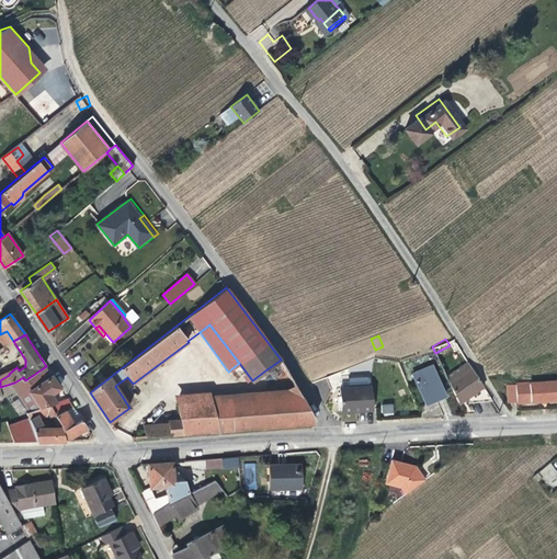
[(303,398),(281,360),(265,371),(276,390),(212,396),(211,392),(175,395),(178,403),(212,401),(213,405),(303,398)]
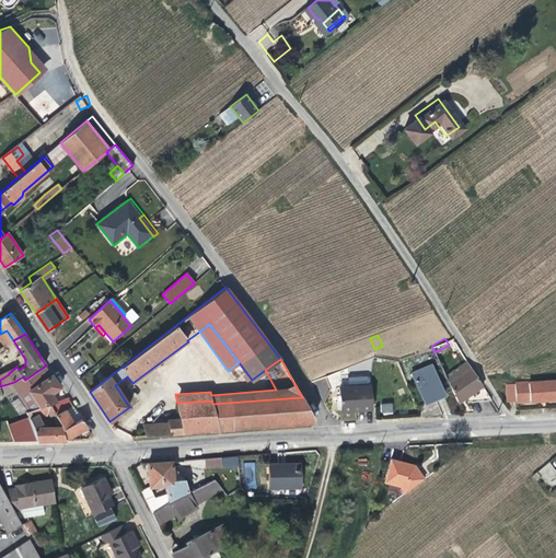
[(491,398),(466,360),(444,374),(456,402),(464,397),(467,402),(491,398)]
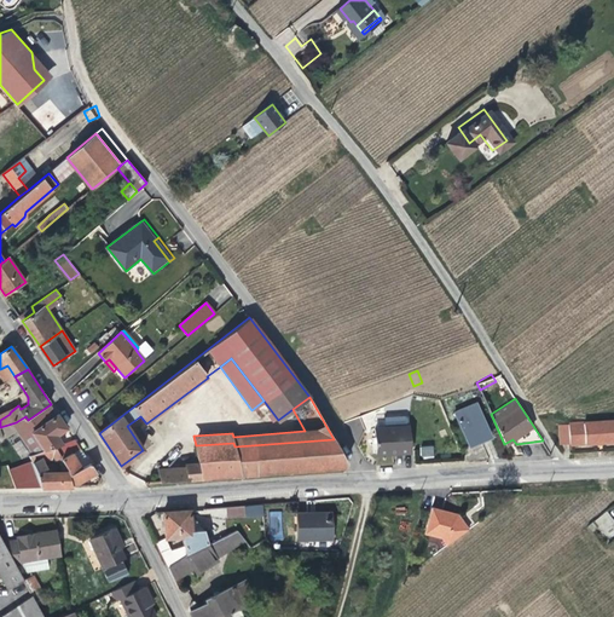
[(479,436),(488,431),(475,403),(455,411),(469,444),(481,439),(479,436)]
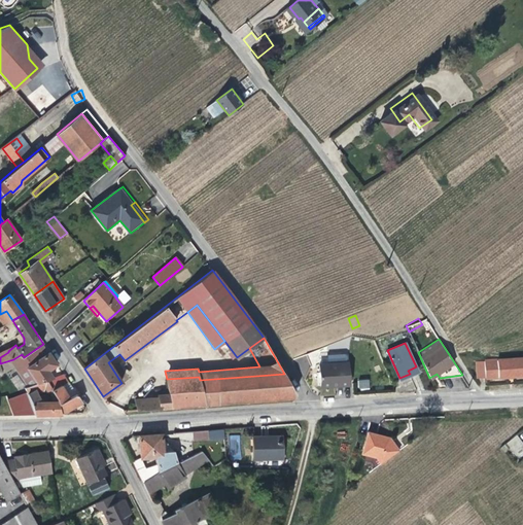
[(22,354),(13,359),(10,360),(26,388),(42,382),(48,380),(54,378),(48,370),(57,363),(43,344),(24,357),(22,354)]
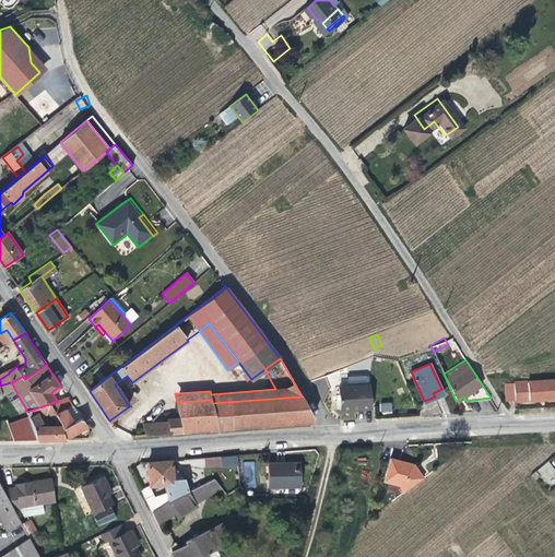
[(340,407),(370,405),(370,383),(339,384),(340,407)]
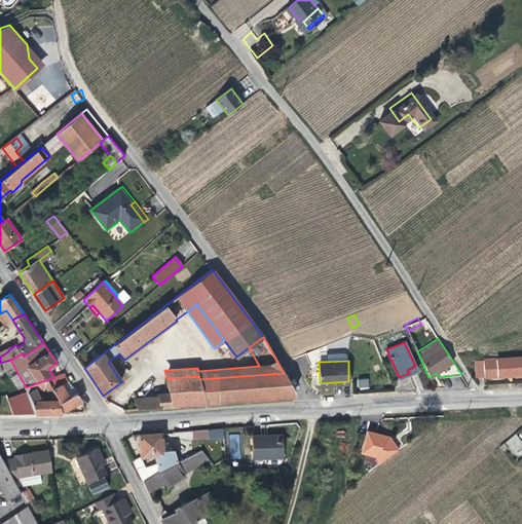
[(479,377),(521,374),(521,363),(478,366),(479,377)]
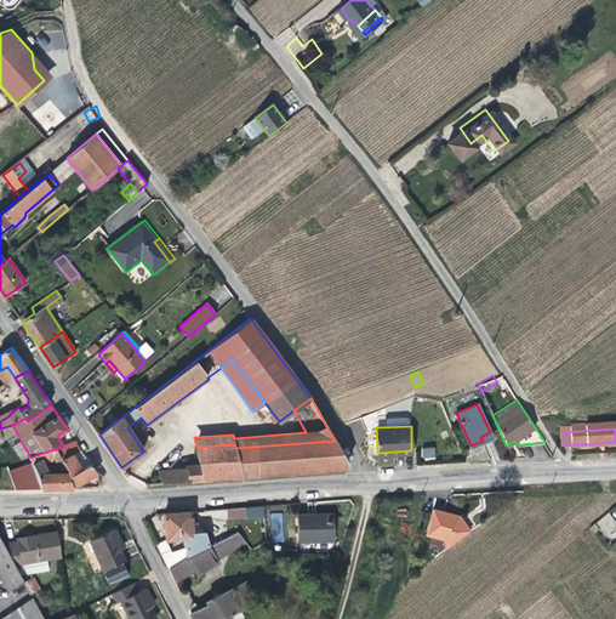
[(77,441),(63,446),(57,448),(63,458),(68,470),(69,473),(72,482),(73,487),(80,487),(100,476),(77,441)]
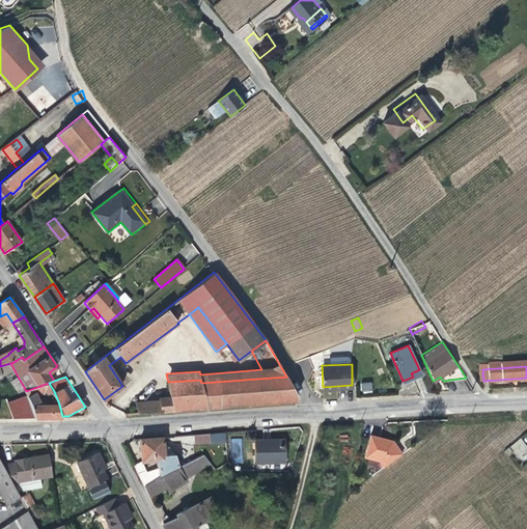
[(298,396),(286,377),(201,383),(200,380),(168,382),(165,383),(167,395),(169,395),(170,395),(171,399),(150,400),(150,404),(137,405),(137,406),(139,413),(296,401),(298,396)]
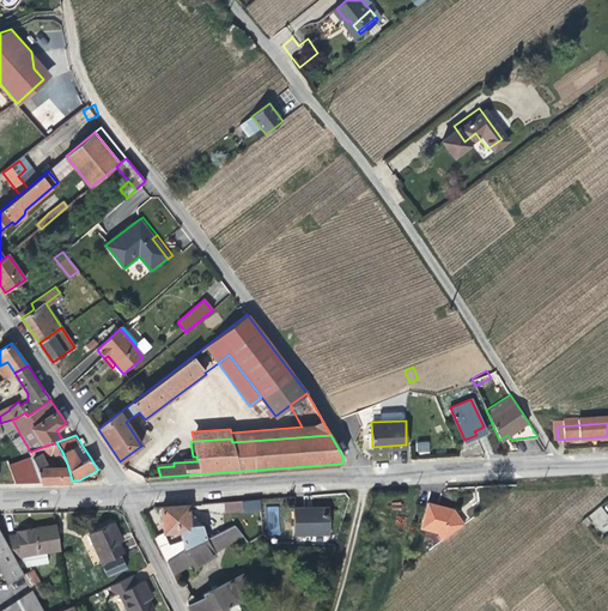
[(433,439),(420,440),(421,452),(435,451),(433,439)]
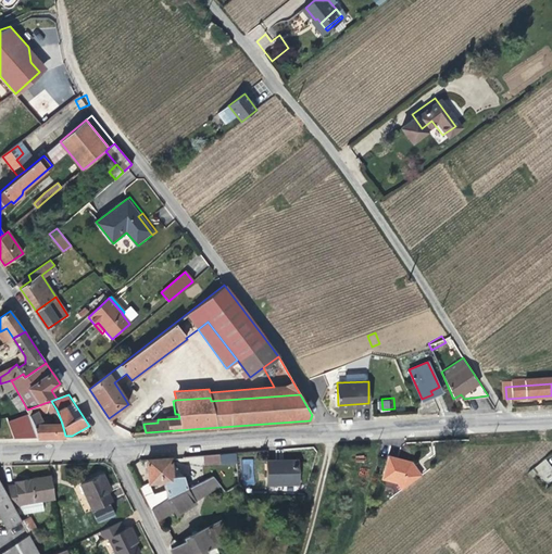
[(50,408),(51,412),(57,410),(51,401),(45,403),(48,410),(50,408)]
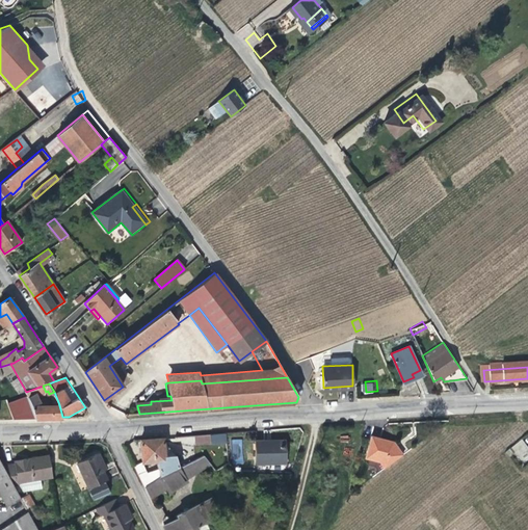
[(36,398),(46,392),(43,386),(26,392),(28,397),(35,395),(36,398)]
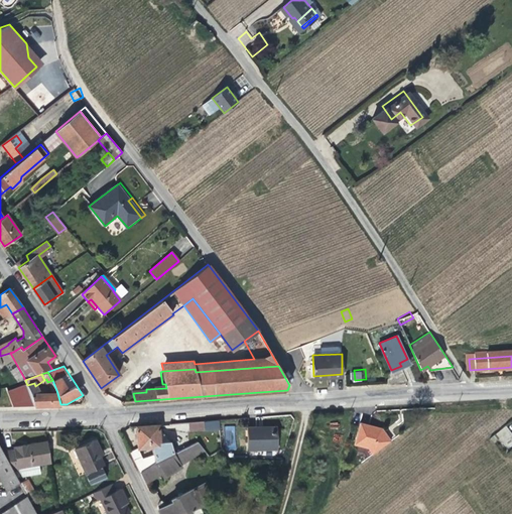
[(59,400),(57,393),(43,393),(38,391),(35,386),(34,383),(27,385),(31,394),(35,406),(61,405),(60,404),(59,400)]
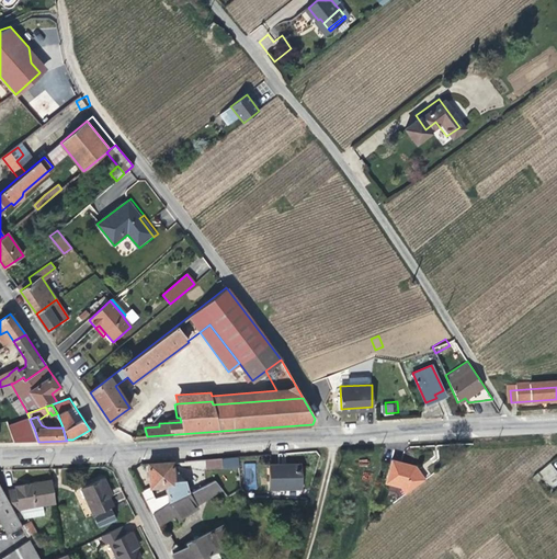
[(239,466),(239,457),(206,460),(207,468),(239,466)]
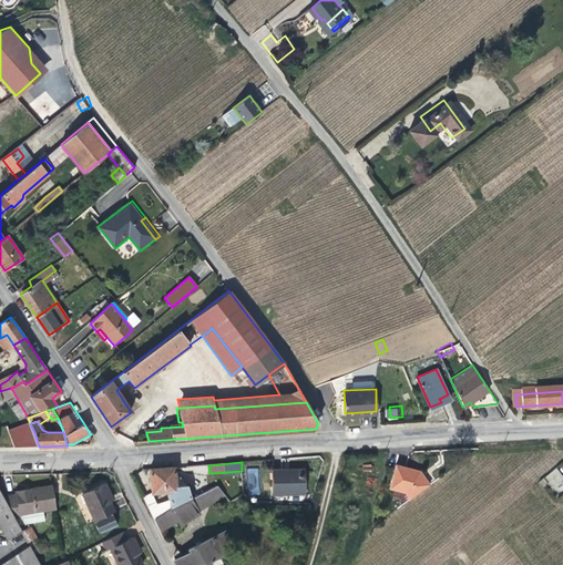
[(421,466),(397,462),(392,485),(409,490),(415,496),(433,481),(421,466)]
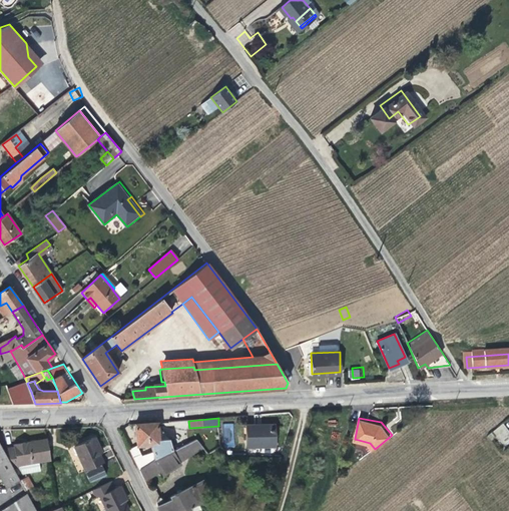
[(237,446),(238,422),(227,422),(226,446),(237,446)]
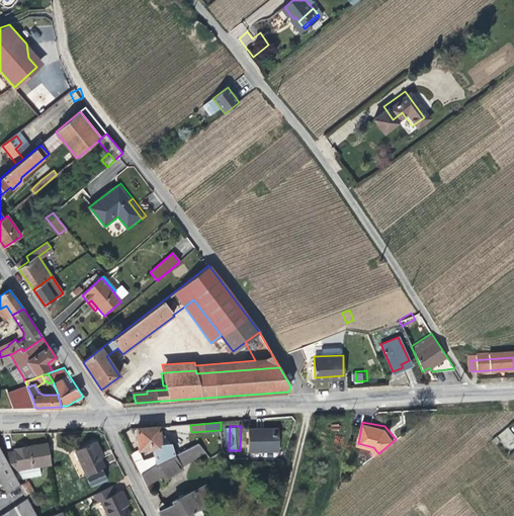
[(139,450),(149,450),(150,463),(155,461),(156,465),(174,455),(170,443),(167,438),(164,434),(160,434),(159,427),(138,429),(139,450)]
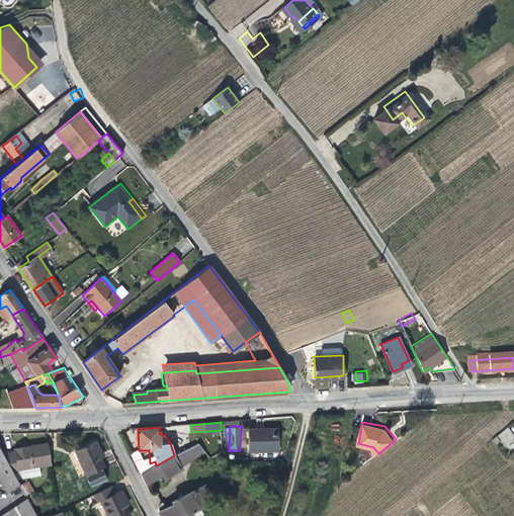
[(278,452),(278,429),(249,430),(249,452),(278,452)]
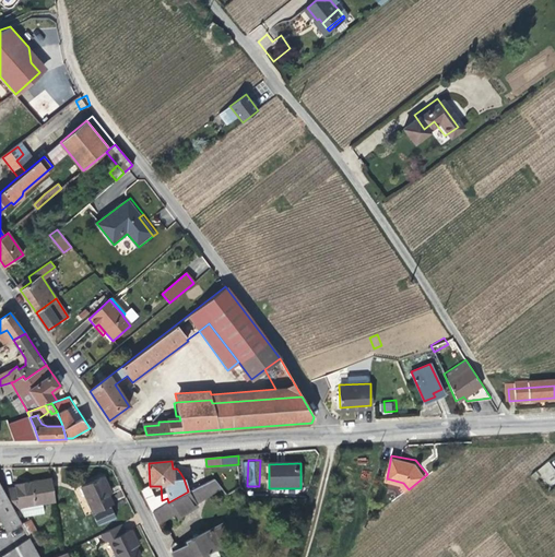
[(554,473),(546,463),(539,470),(552,485),(554,483),(554,473)]
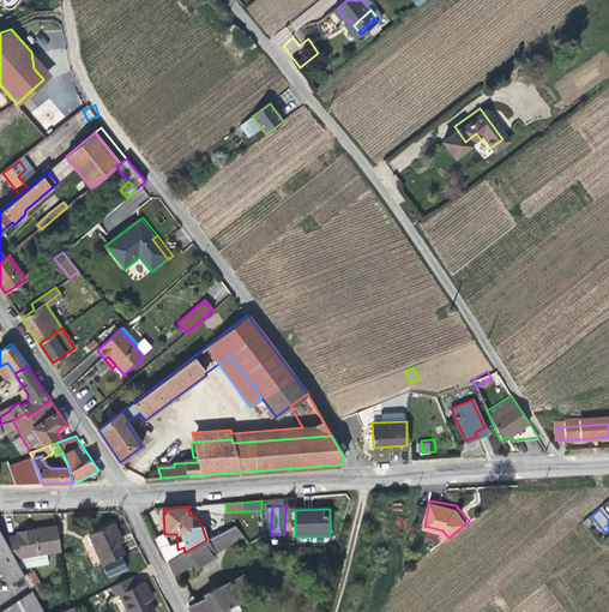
[(109,523),(86,535),(100,564),(120,555),(113,540),(116,539),(109,523)]
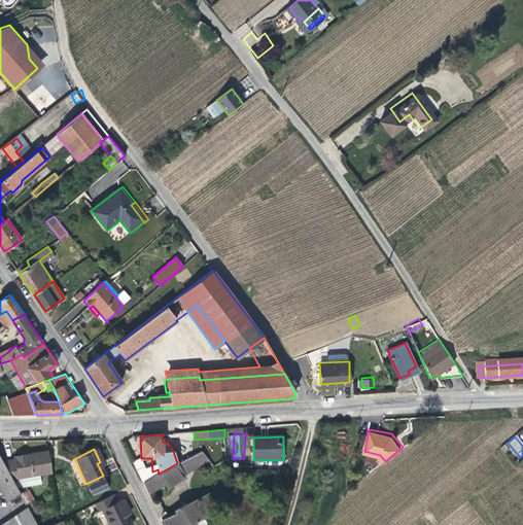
[(15,459),(3,460),(22,493),(27,503),(39,498),(27,478),(53,474),(49,451),(15,456),(15,459)]
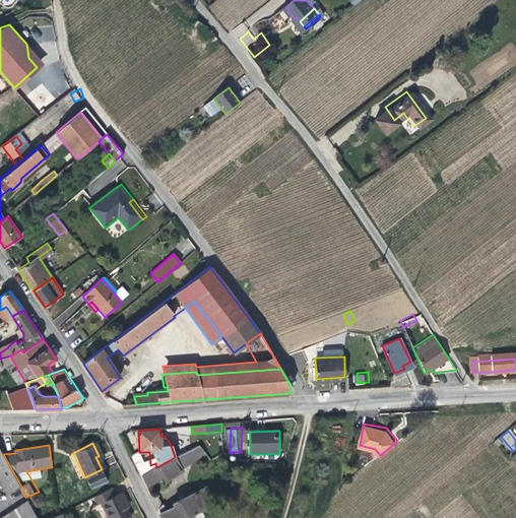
[(207,454),(200,445),(176,457),(183,468),(207,454)]
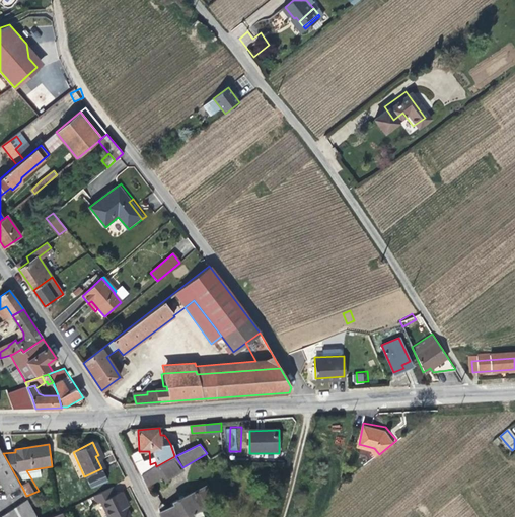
[(21,486),(3,453),(0,446),(0,479),(7,494),(21,486)]
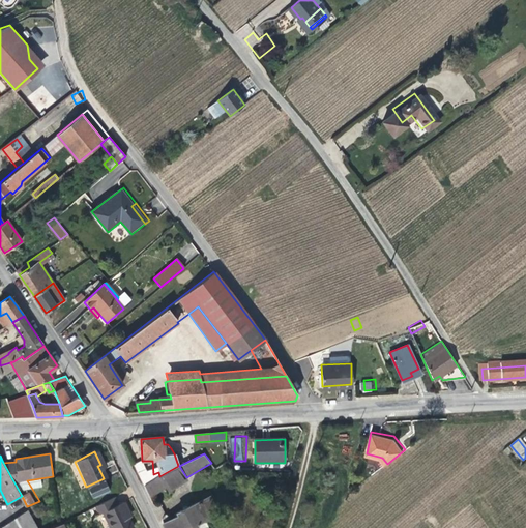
[(146,469),(143,462),(135,466),(139,473),(146,469)]
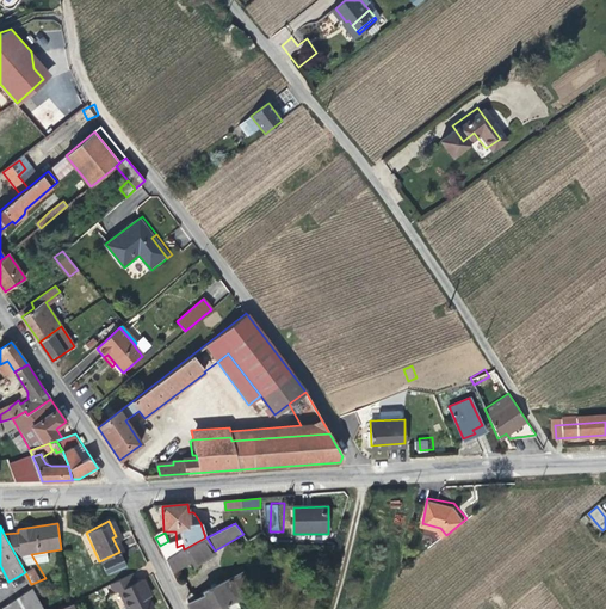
[(206,537),(205,537),(184,549),(191,561),(195,566),(216,553),(215,551),(206,537)]
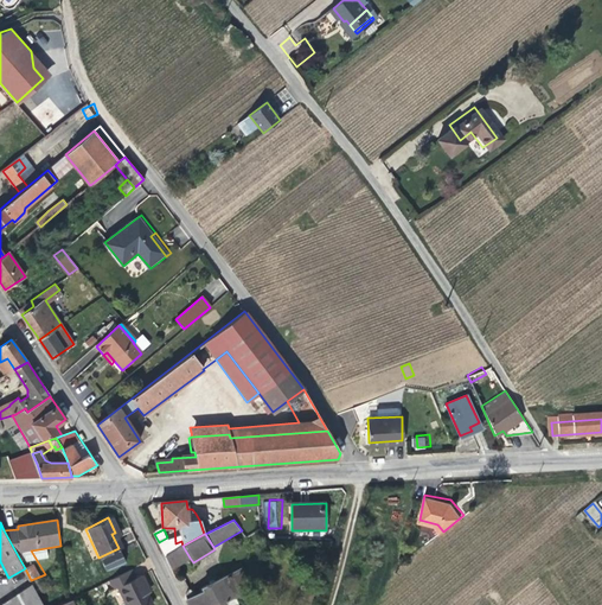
[(171,546),(167,537),(159,542),(166,558),(174,552),(171,546)]
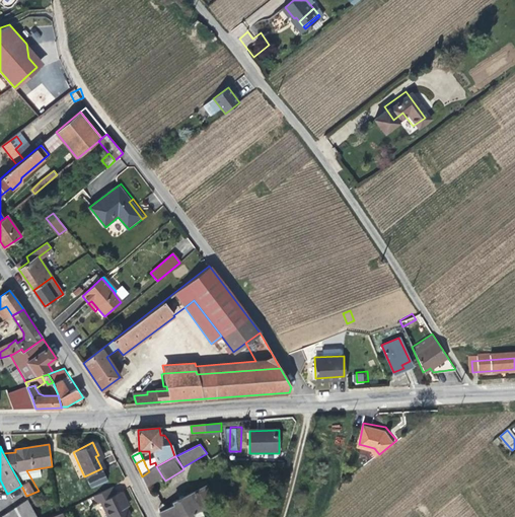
[(146,466),(149,471),(156,466),(155,462),(150,464),(146,466)]
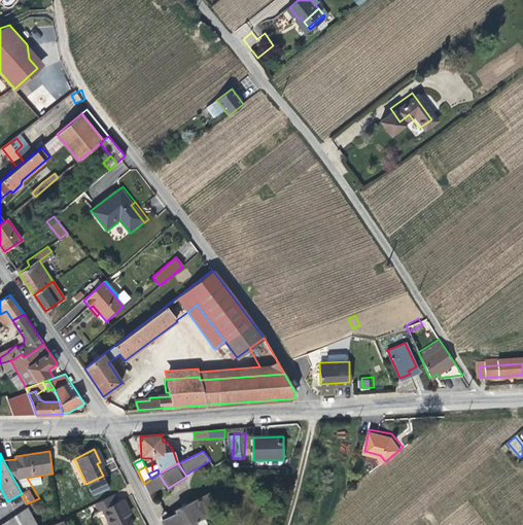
[(165,484),(159,474),(151,479),(144,484),(149,494),(165,484)]
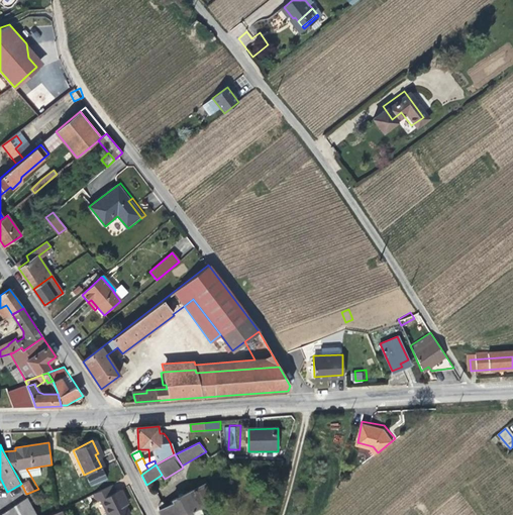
[(101,467),(84,475),(83,475),(88,487),(107,478),(102,466),(101,467)]
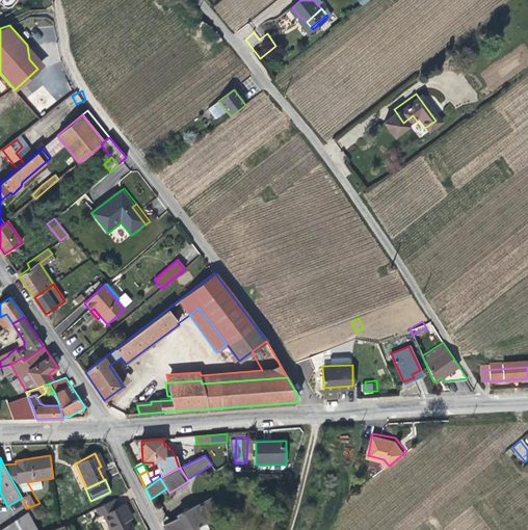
[(115,499),(97,508),(101,515),(104,513),(112,529),(132,529),(129,520),(127,515),(129,513),(125,504),(119,506),(115,499)]
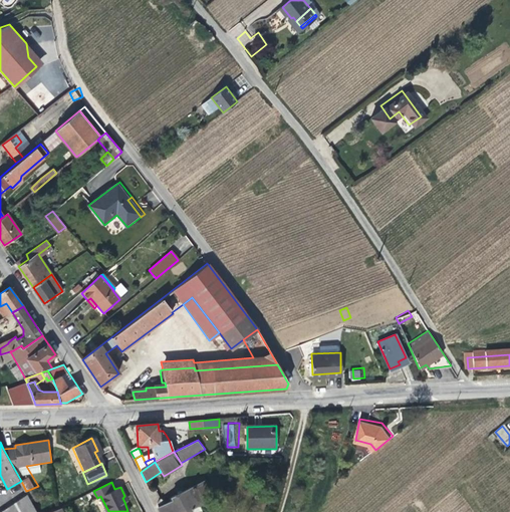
[(200,503),(192,488),(172,498),(173,500),(159,507),(161,511),(177,511),(179,511),(178,511),(187,511),(192,510),(191,508),(200,503)]
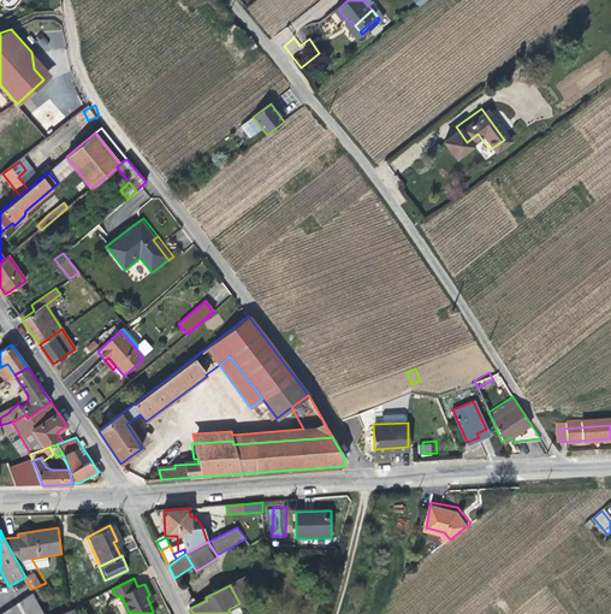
[(1,613),(45,613),(34,592),(1,613)]
